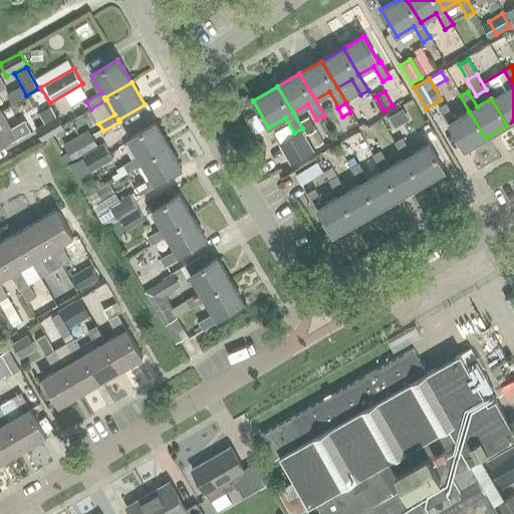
[(465,150),(485,138),(469,111),(455,119),(446,103),(439,108),(448,124),(450,123),(465,150)]
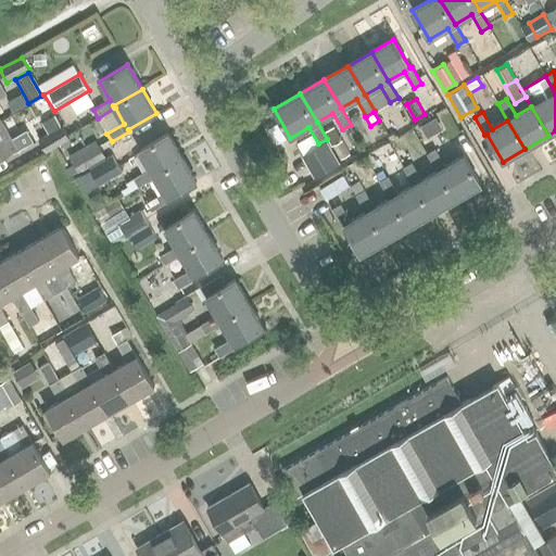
[(34,141),(27,130),(11,139),(1,122),(0,122),(0,156),(13,150),(14,152),(34,141)]
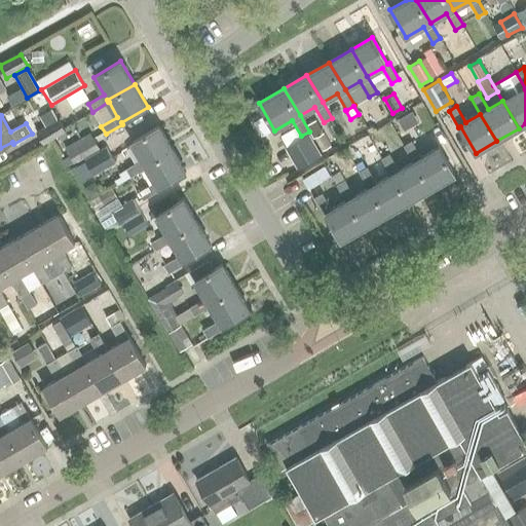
[(405,115),(398,119),(405,130),(412,126),(405,115)]
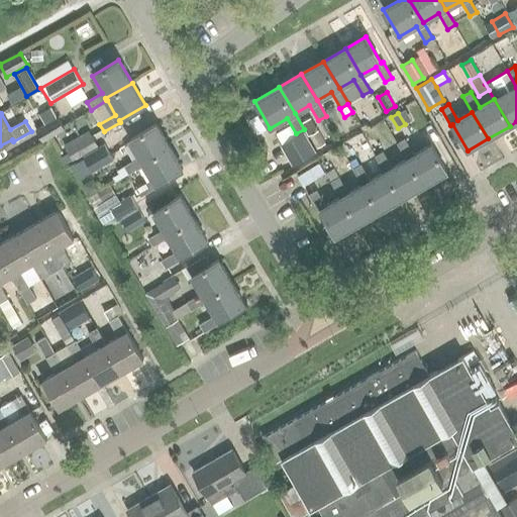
[(65,129),(58,118),(36,130),(43,141),(65,129)]
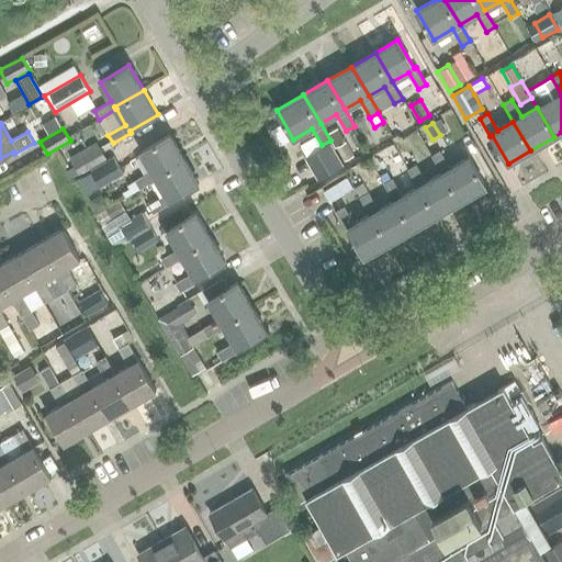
[(135,180),(137,184),(141,189),(157,179),(156,176),(184,159),(170,135),(141,152),(153,170),(135,180)]
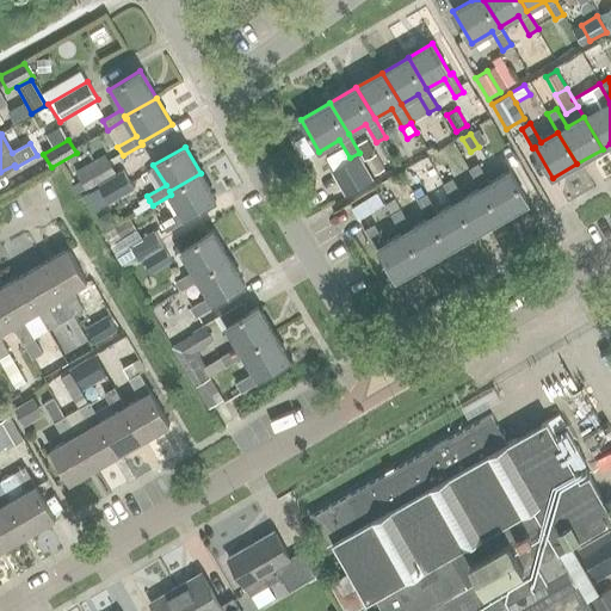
[(366,159),(376,174),(384,170),(375,154),(366,159)]
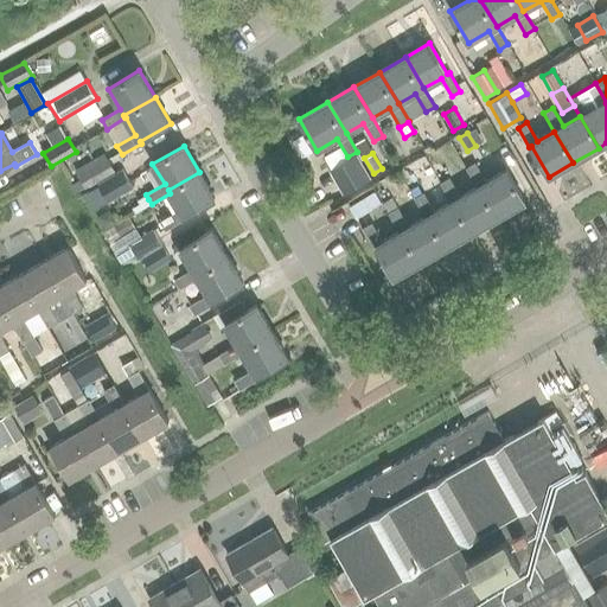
[(344,196),(371,179),(357,154),(330,171),(344,196)]
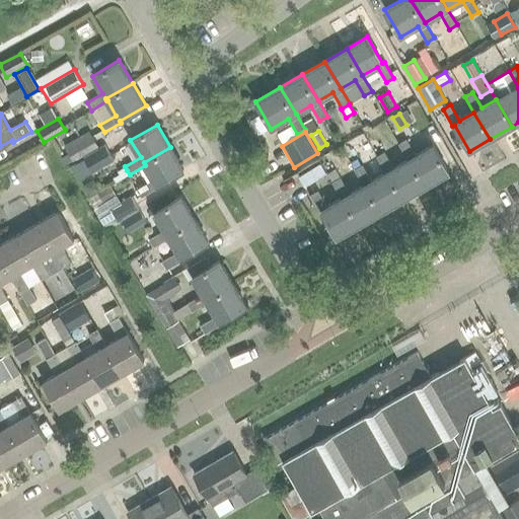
[(398,144),(408,160),(424,187),(448,172),(433,145),(416,155),(406,140),(398,144)]
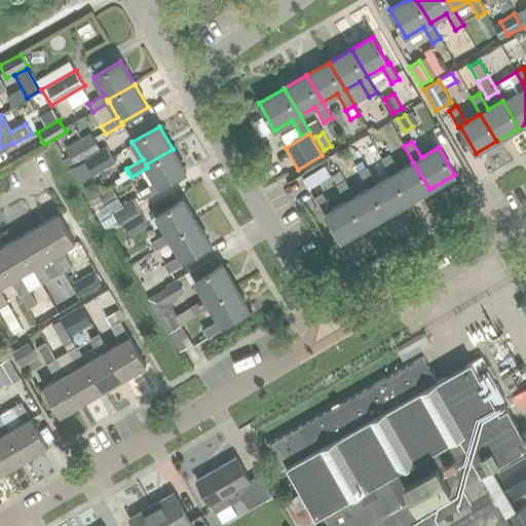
[(113,160),(106,148),(84,161),(91,173),(113,160)]
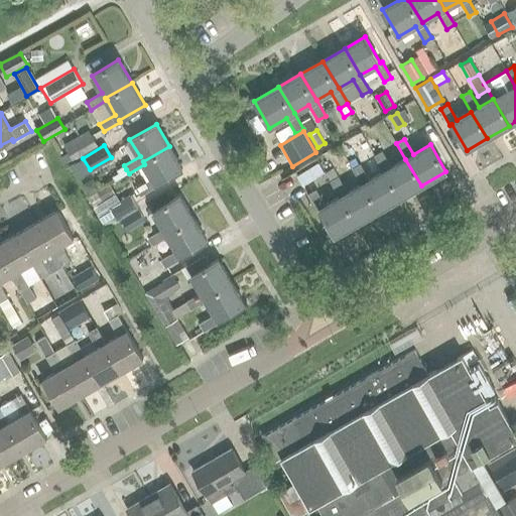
[(169,146),(143,161),(144,164),(153,178),(137,187),(142,196),(157,185),(156,184),(182,168),(169,146)]
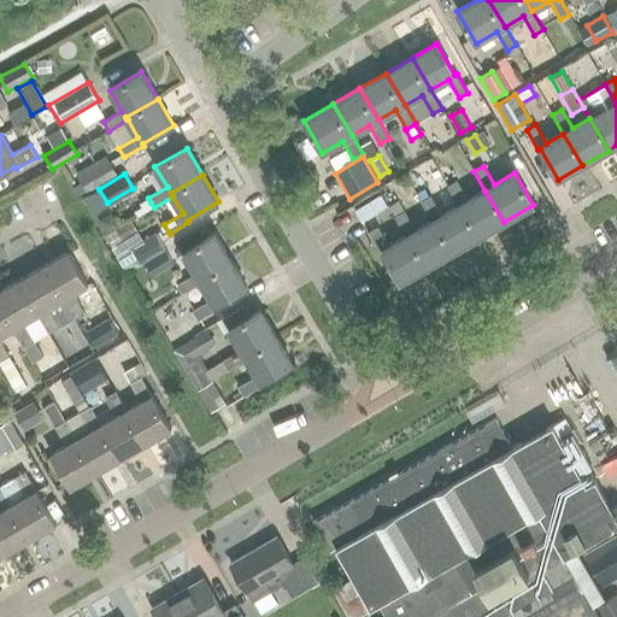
[(468,200),(457,181),(447,187),(458,205),(477,238),(504,222),(485,191),(468,200)]
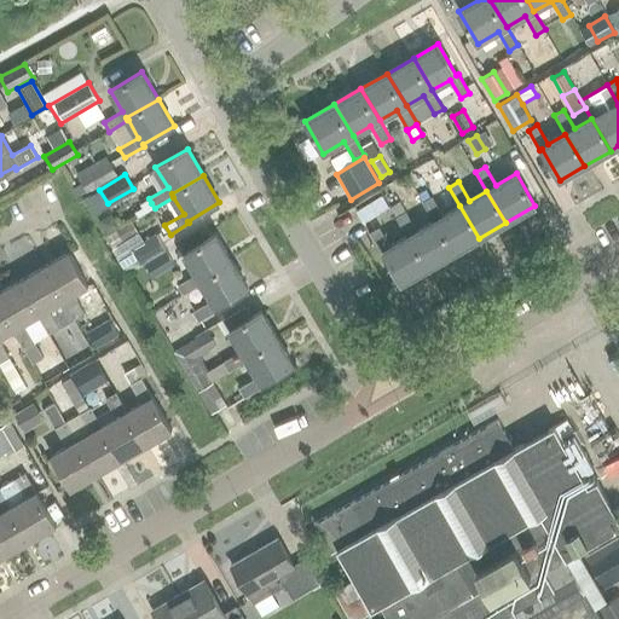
[(362,223),(387,208),(381,197),(356,213),(362,223)]
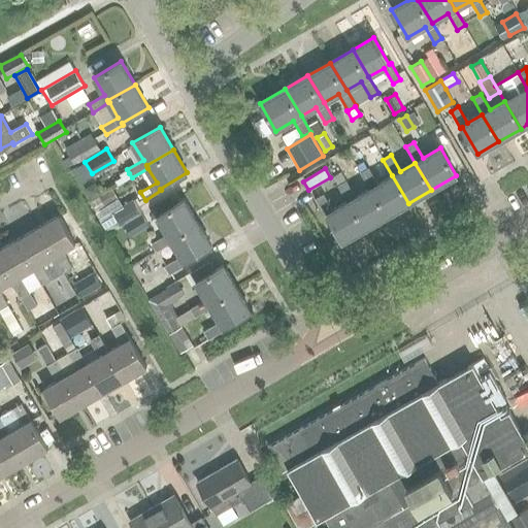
[(386,217),(408,203),(392,175),(377,185),(368,168),(360,172),(370,189),(386,217)]
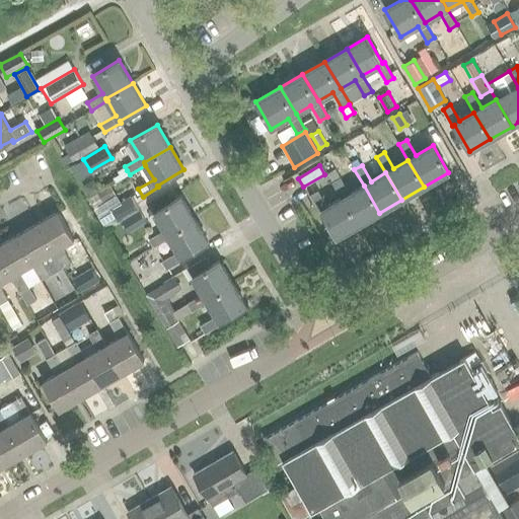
[(332,182),(342,199),(357,225),(379,213),(364,186),(349,194),(340,178),(332,182)]
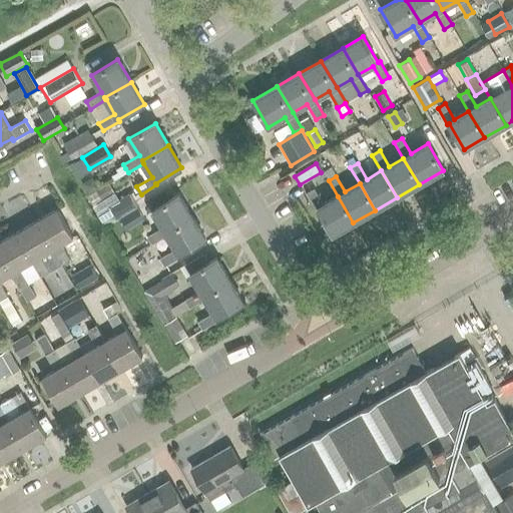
[(324,204),(315,188),(307,193),(316,209),(318,208),(333,234),(353,222),(338,196),(324,204)]
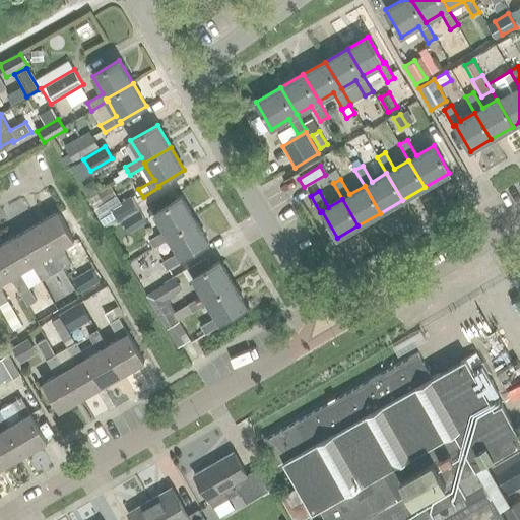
[(119,223),(121,222),(139,211),(131,197),(112,208),(111,208),(119,223)]
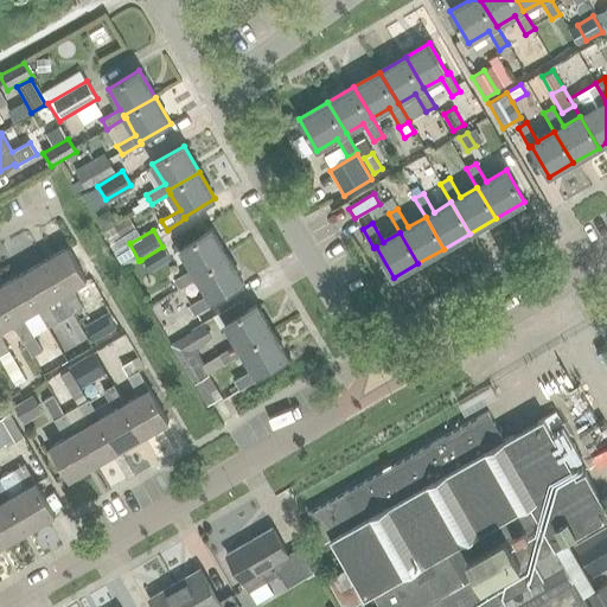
[(179,289),(198,279),(197,276),(228,257),(212,230),(180,249),(192,269),(174,280),(179,289)]
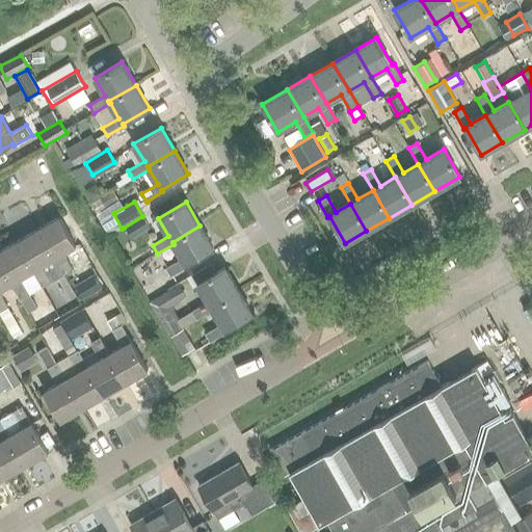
[(113,213),(114,213),(110,206),(96,214),(105,236),(122,229),(113,213)]
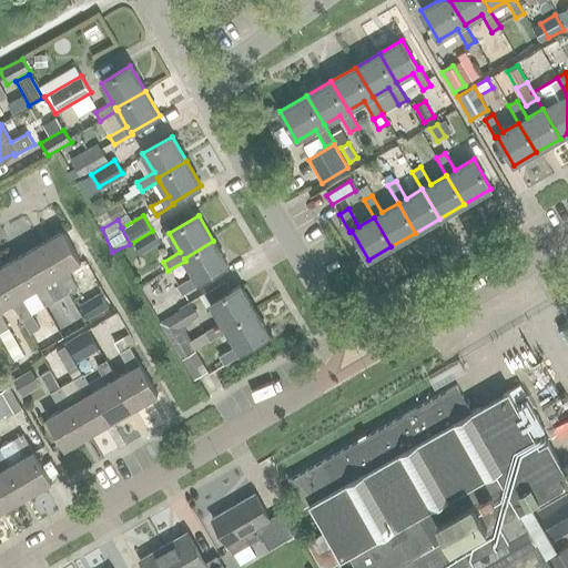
[(161,244),(152,231),(132,243),(141,256),(161,244)]
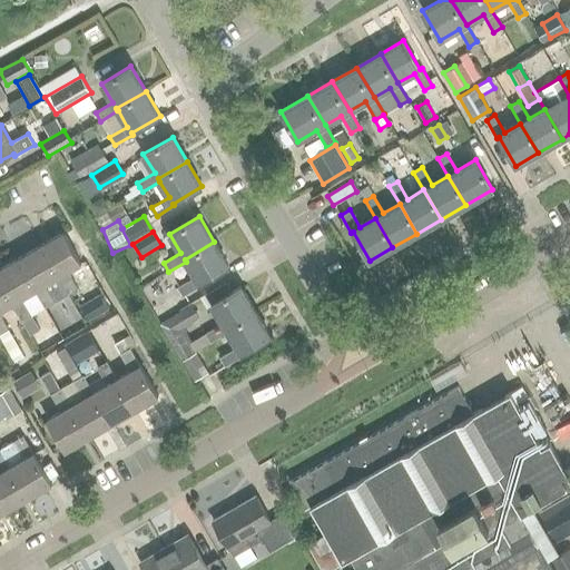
[(40,246),(58,277),(68,294),(78,288),(68,272),(81,264),(64,233),(40,246)]
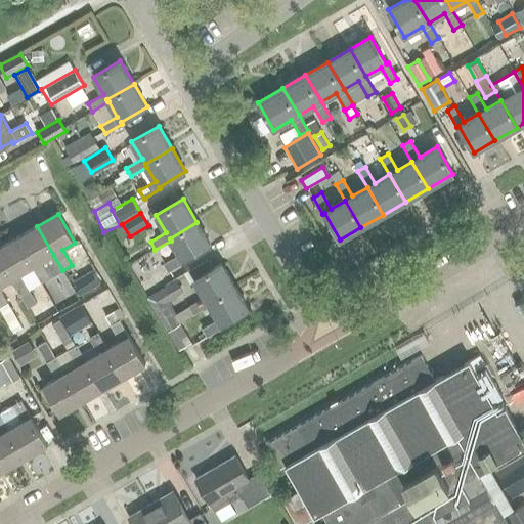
[(168,272),(184,262),(183,260),(210,245),(197,222),(170,238),(171,241),(179,255),(164,264),(168,272)]
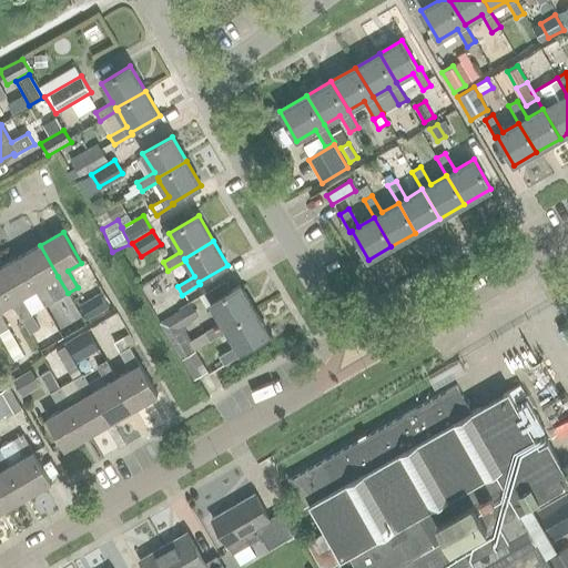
[(54,301),(44,284),(58,276),(40,245),(17,259),(34,290),(44,307),(54,301)]
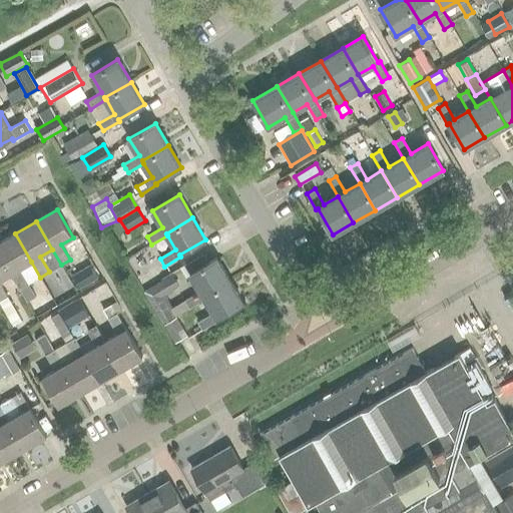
[(0,242),(0,255),(11,274),(20,290),(28,284),(19,269),(31,262),(15,233),(0,242)]
